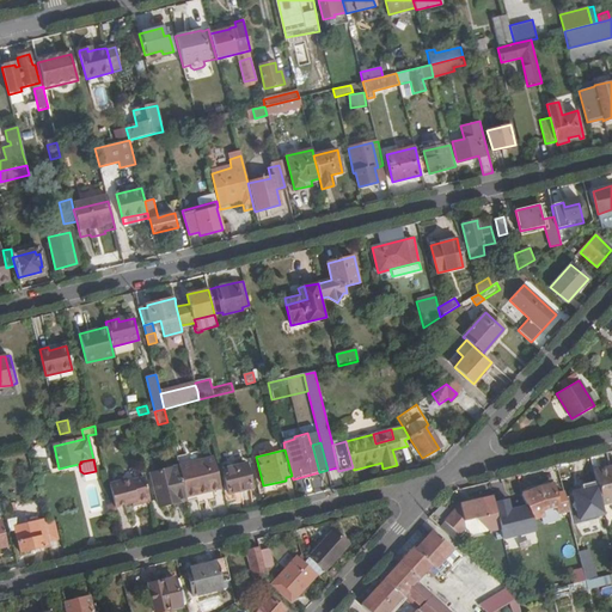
[(178,466),(185,497),(200,494),(213,490),(204,459),(178,465),(178,466)]
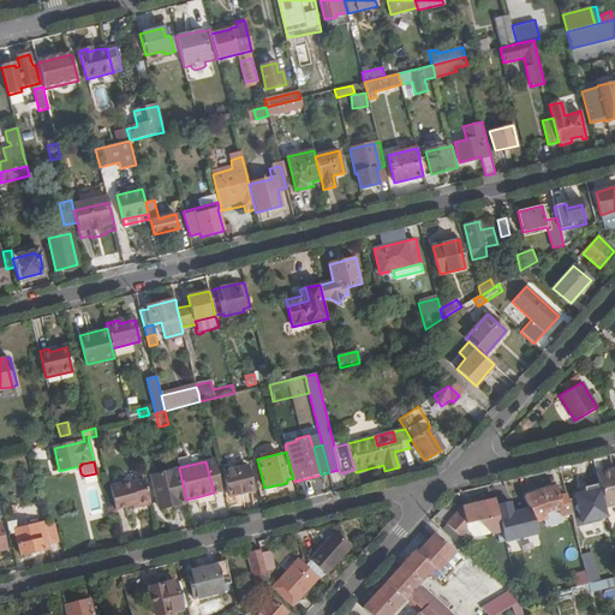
[(246,466),(224,472),(230,496),(254,490),(246,466)]
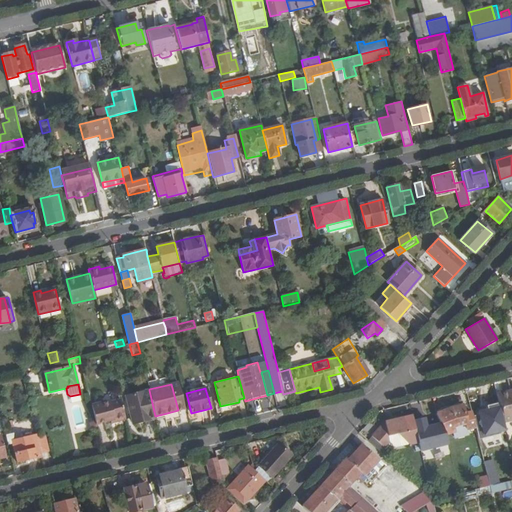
[(133,423),(156,418),(155,416),(149,390),(126,396),(133,423)]
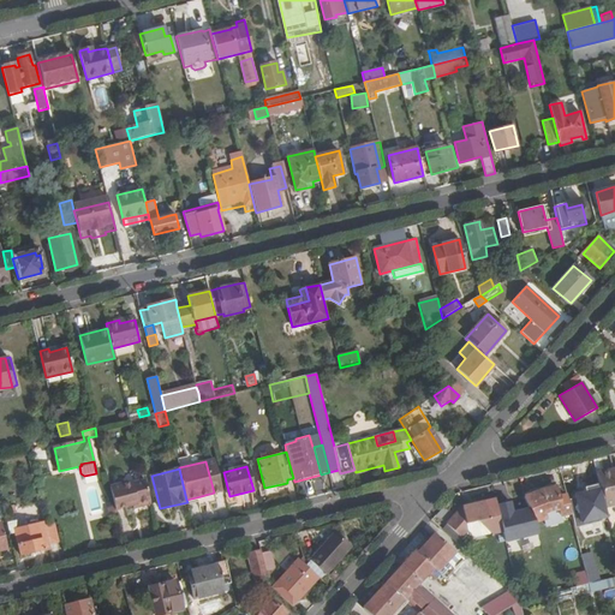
[(614,503),(614,483),(611,470),(596,475),(599,489),(604,507),(614,503)]
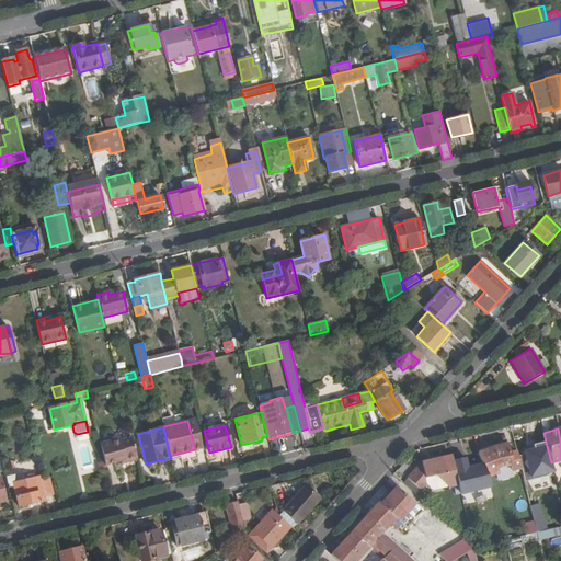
[(100,444),(104,465),(121,460),(125,459),(126,462),(137,459),(132,438),(121,442),(119,438),(100,444)]
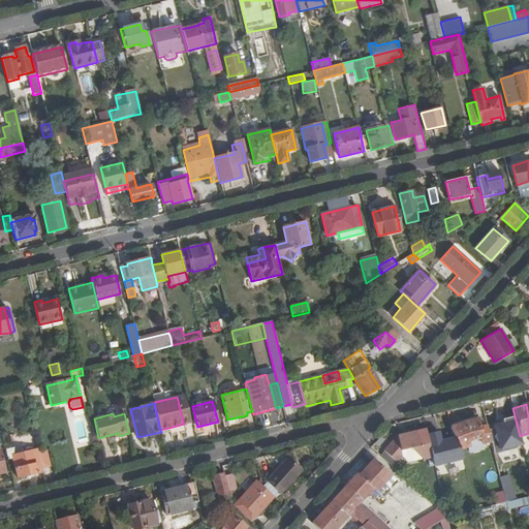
[(487,428),(487,426),(480,427),(478,419),(466,422),(449,428),(462,448),(470,447),(468,442),(479,439),(480,444),(491,442),(487,428)]
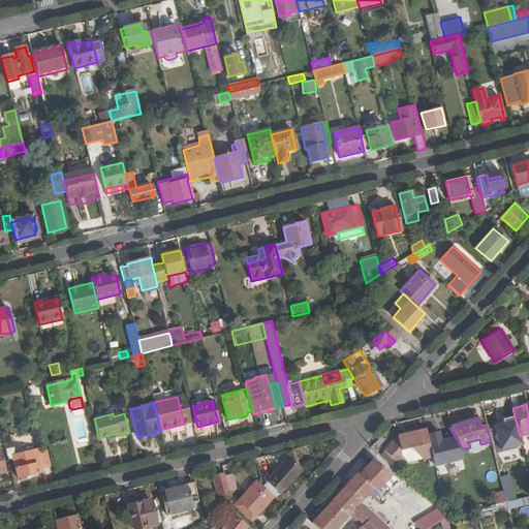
[(520,436),(516,421),(494,426),(499,443),(501,453),(518,448),(515,438),(520,437),(520,436)]
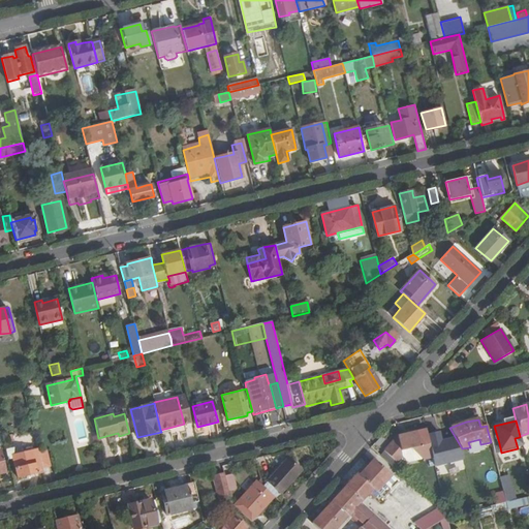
[(494,426),(487,428),(491,442),(492,444),(499,443),(494,426)]
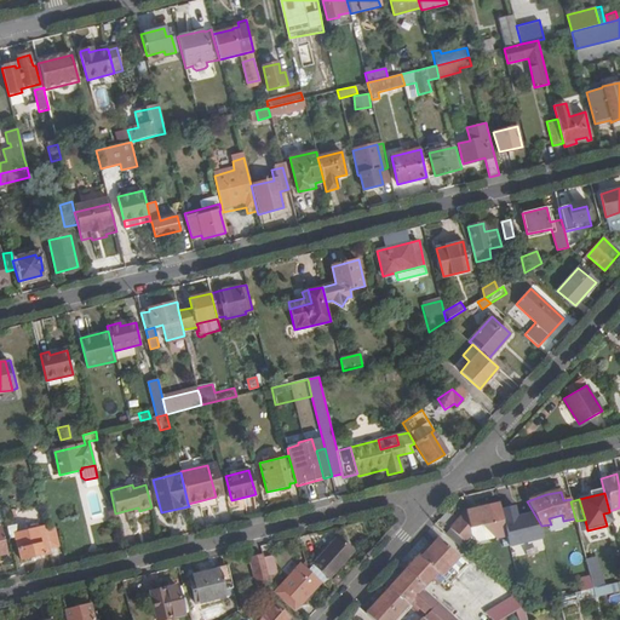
[(499,506),(499,504),(465,511),(451,528),(465,543),(471,535),(470,529),(482,526),(489,539),(506,535),(499,506)]
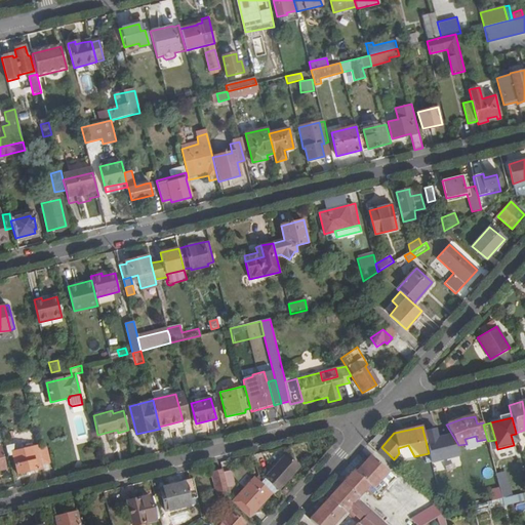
[(422,429),(429,451),(437,450),(432,427),(422,429)]
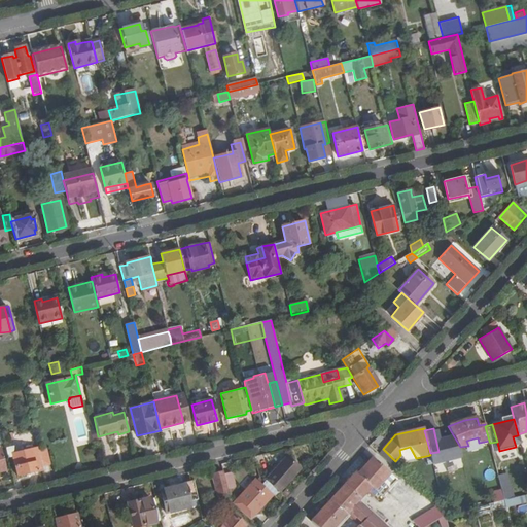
[(466,441),(468,446),(469,451),(481,449),(479,443),(478,437),(466,441)]
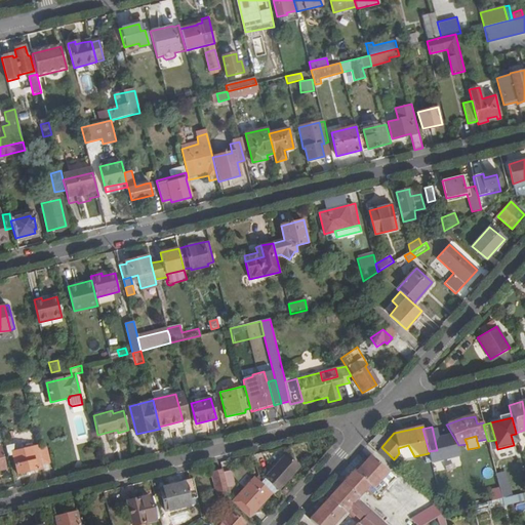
[(17,475),(43,469),(42,465),(38,448),(38,446),(11,452),(17,475)]
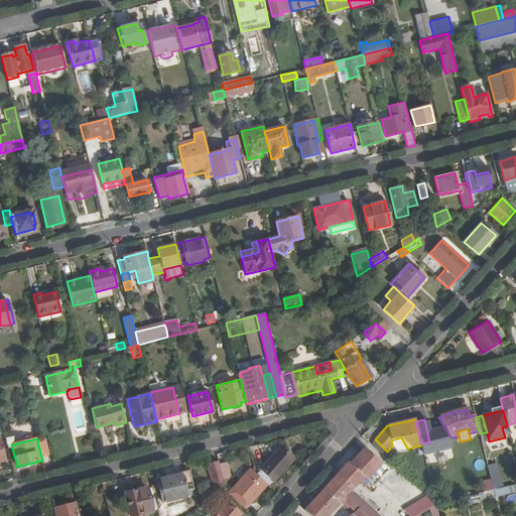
[(37,440),(41,457),(48,455),(44,438),(37,440)]
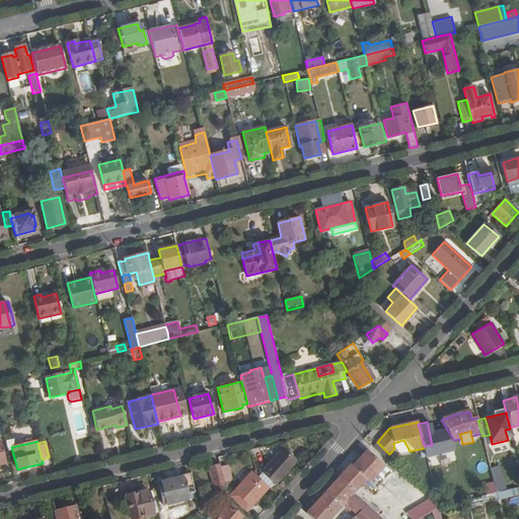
[(269,488),(271,490),(295,462),(282,450),(256,477),(269,488)]
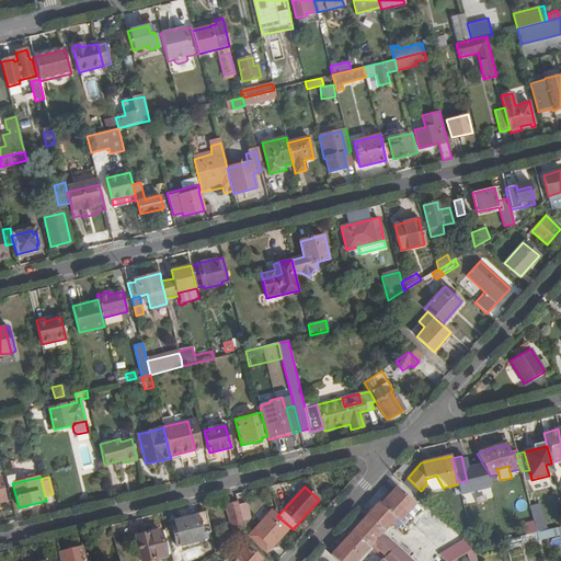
[(396,487),(380,504),(402,524),(407,528),(422,511),(396,487)]
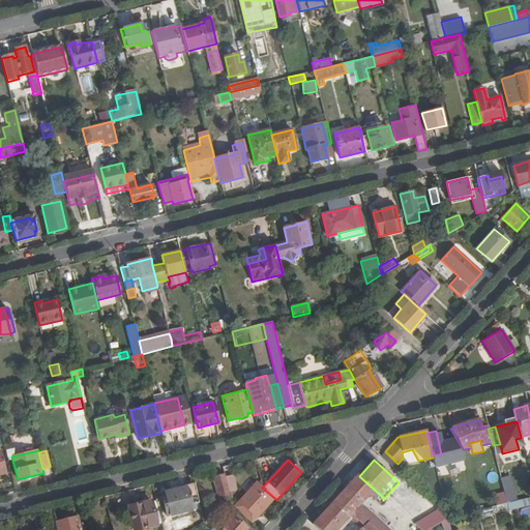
[(219,503),(231,500),(225,477),(225,474),(213,476),(219,503)]
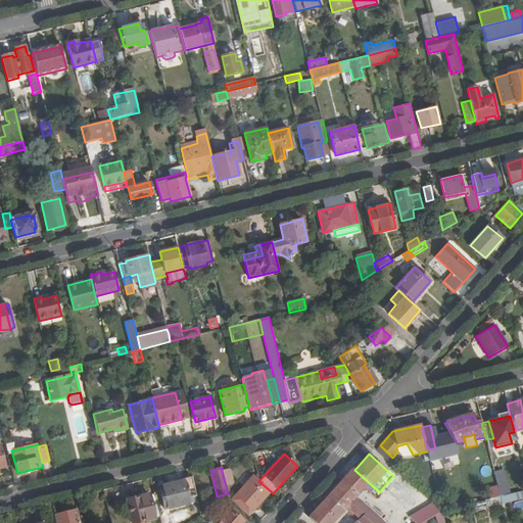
[(382,522),(355,497),(358,495),(364,488),(370,493),(375,488),(354,470),(352,468),(307,518),(314,522),(332,522),(343,511),(355,522),(354,522),(382,522)]
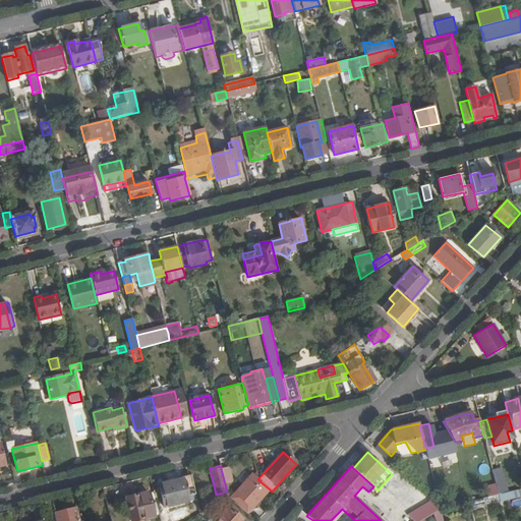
[(227,491),(228,497),(236,495),(229,467),(221,469),(227,491)]
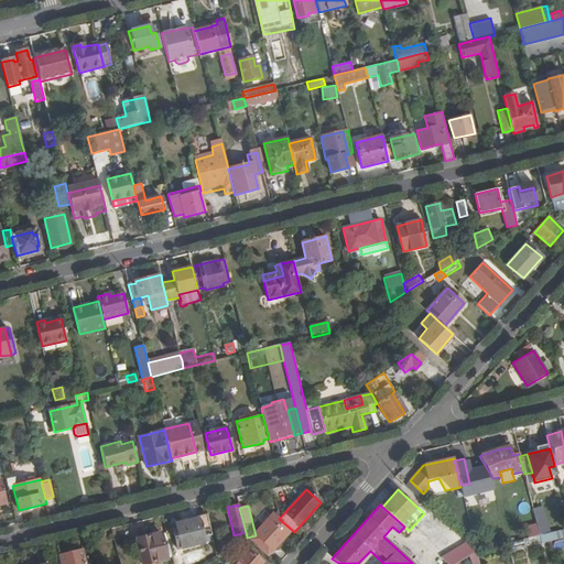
[(532,509),(539,535),(563,529),(563,520),(563,519),(552,520),(545,522),(542,507),(532,509)]
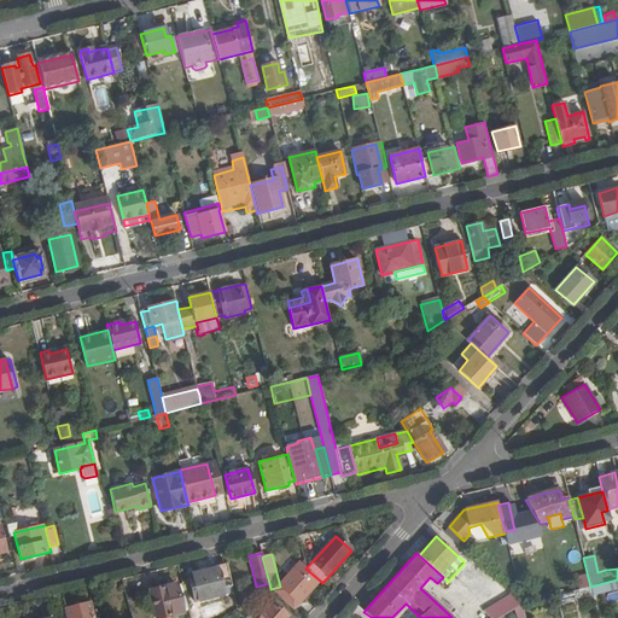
[(232,587),(227,565),(187,576),(194,602),(223,594),(222,589),(232,587)]
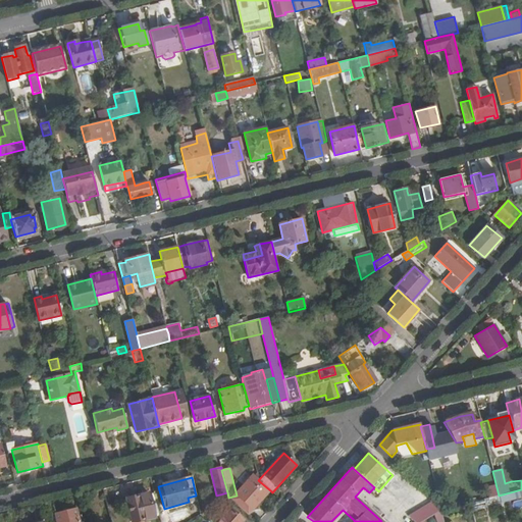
[(253,510),(270,490),(258,480),(257,479),(240,499),(253,510)]
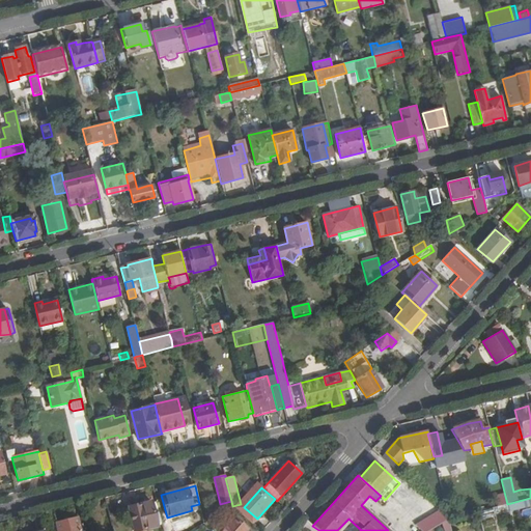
[(162,525),(157,501),(151,502),(158,526),(162,525)]
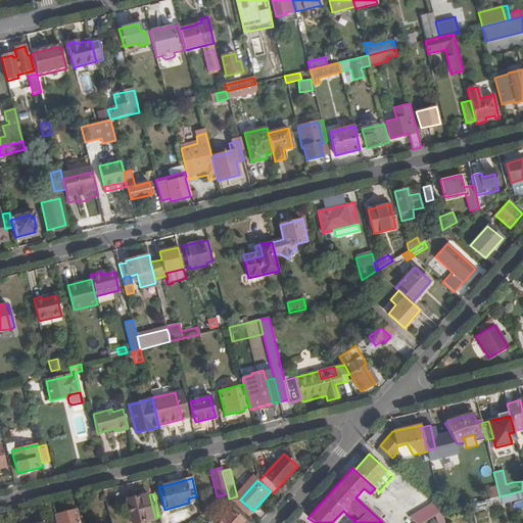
[(132,522),(136,522),(155,518),(149,494),(126,500),(132,522)]
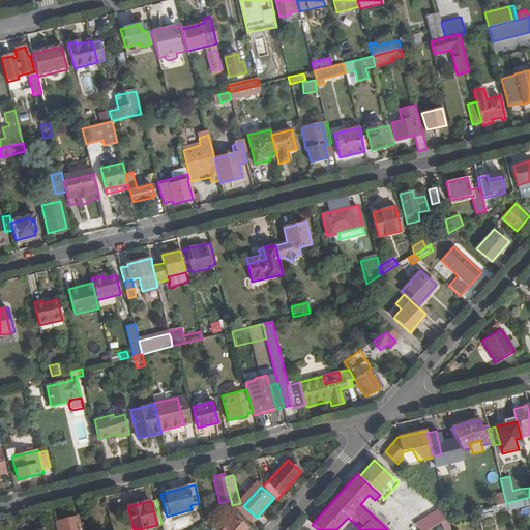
[(360,504),(387,529),(391,529),(362,502),(360,504)]
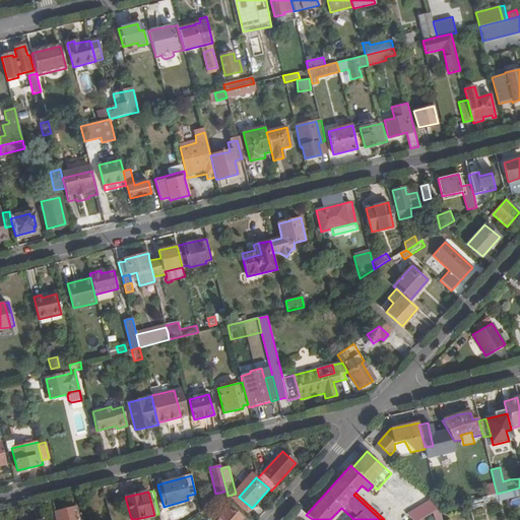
[(239,497),(235,502),(247,513),(252,508),(239,497)]
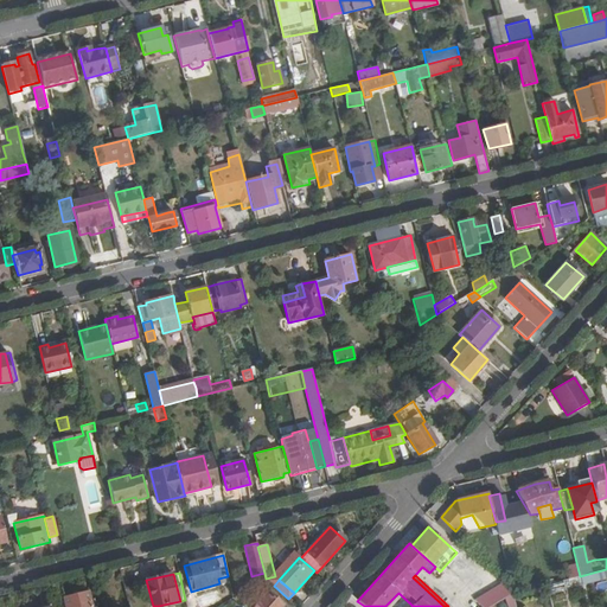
[(98,606),(95,590),(64,599),(65,606),(98,606)]
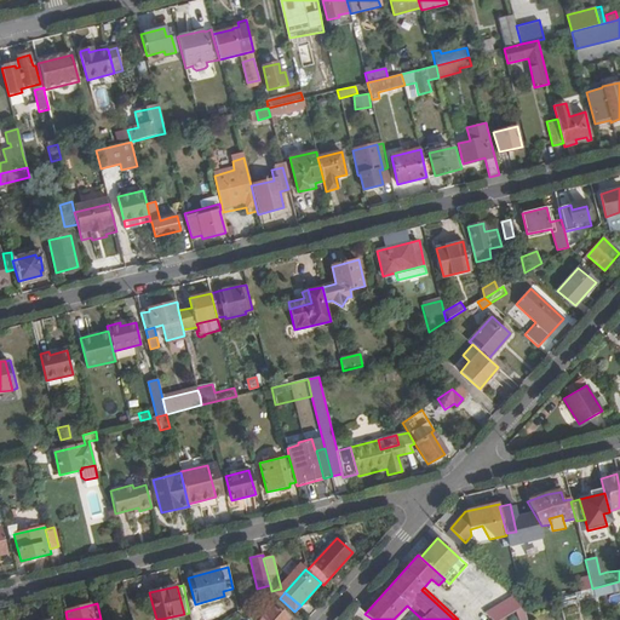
[(286,619),(287,619),(273,606),(258,619),(286,619)]
